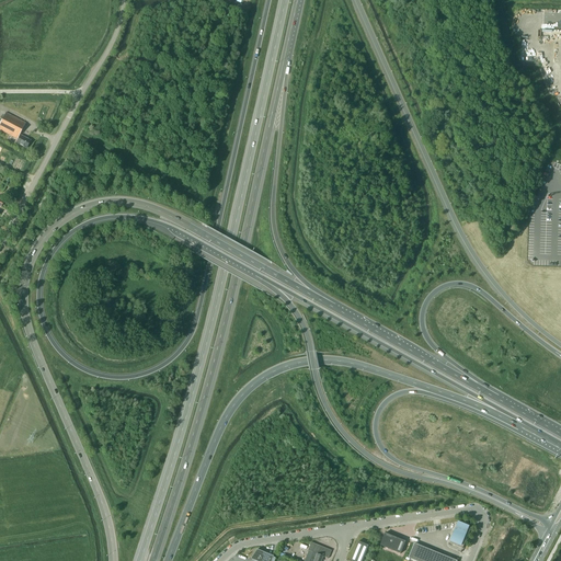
[(0,123),(0,130),(18,140),(15,144),(20,146),(26,149),(31,141),(24,138),(20,136),(25,124),(6,113),(0,123)]
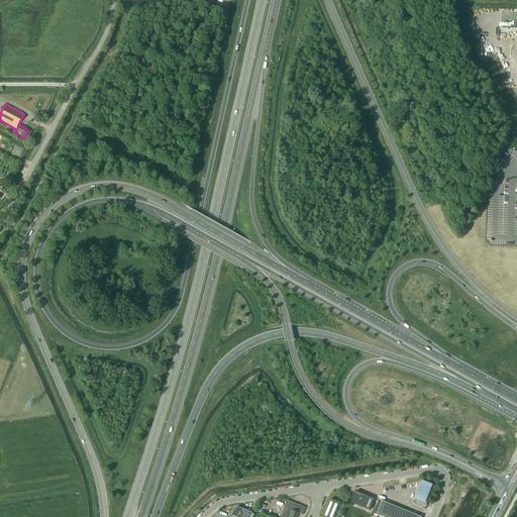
[(434,486),(422,481),(414,500),(426,505),(424,509),(425,509),(434,486)]
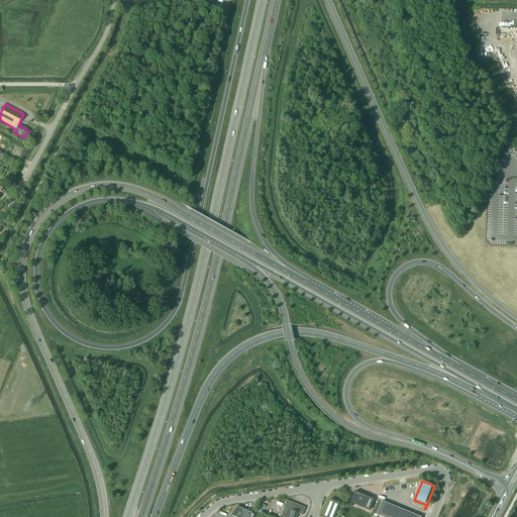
[(374,499),(355,491),(354,492),(355,492),(351,503),(350,502),(350,503),(370,510),(374,499)]
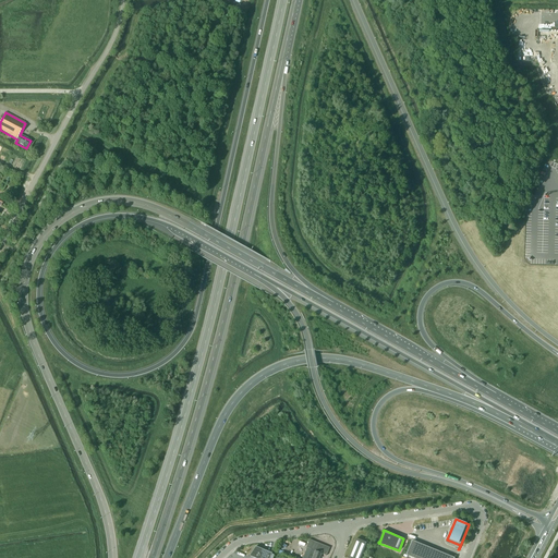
[(356,538),(348,557),(360,557),(367,543),(366,543),(366,544),(356,540),(358,538),(356,538)]
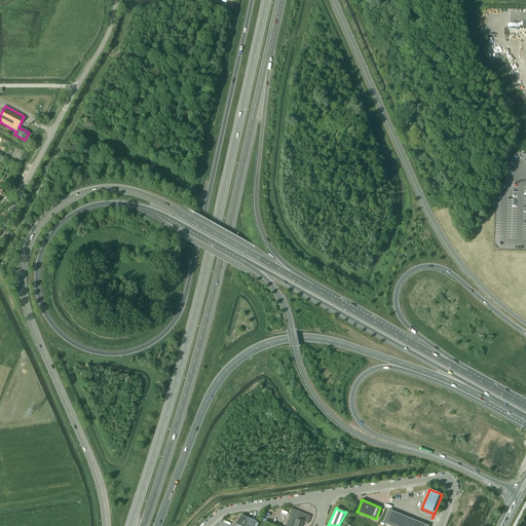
[(301,525),(303,522),(307,524),(310,516),(292,509),(289,516),(290,516),(294,518),(290,525),(301,525)]
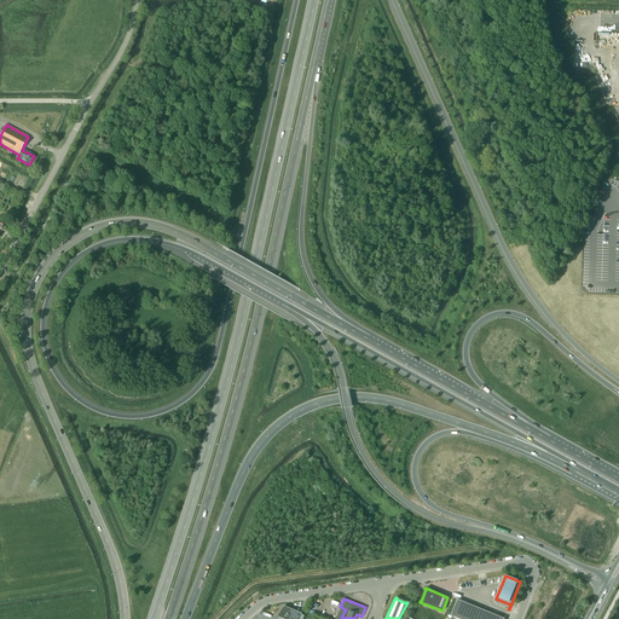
[(504,618),(505,617),(504,618),(457,600),(451,615),(460,618),(504,618)]
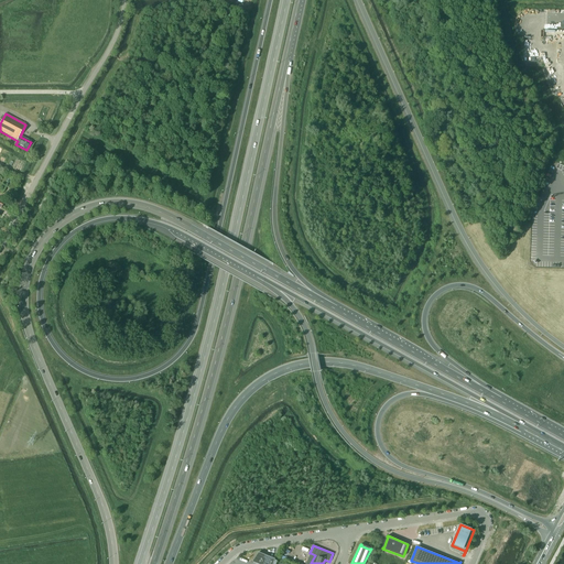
[(252,562),(257,563),(272,563),(274,560),(273,559),(270,557),(268,556),(266,555),(258,552),(258,553),(258,554),(253,562),(252,561),(252,562)]
